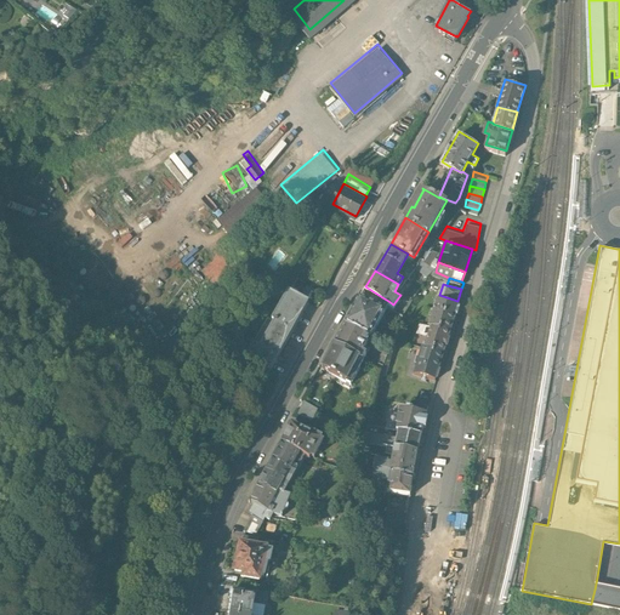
[(310,297),(289,285),(273,313),(276,314),(261,340),(254,336),(248,349),(271,363),(310,297)]
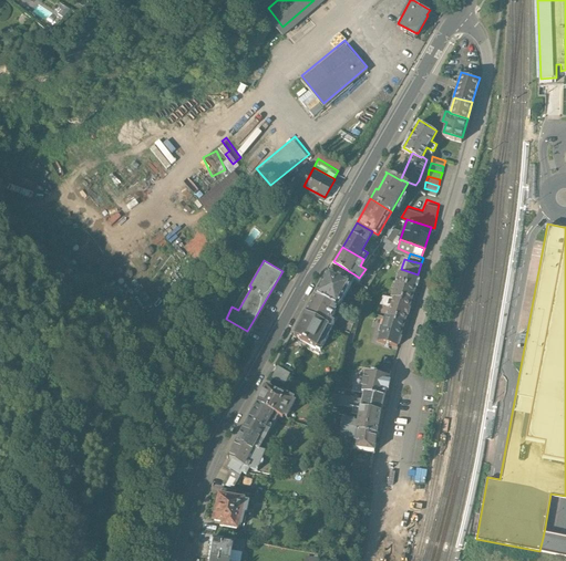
[(333,261),(316,291),(338,303),(354,274),(349,271),(333,261)]
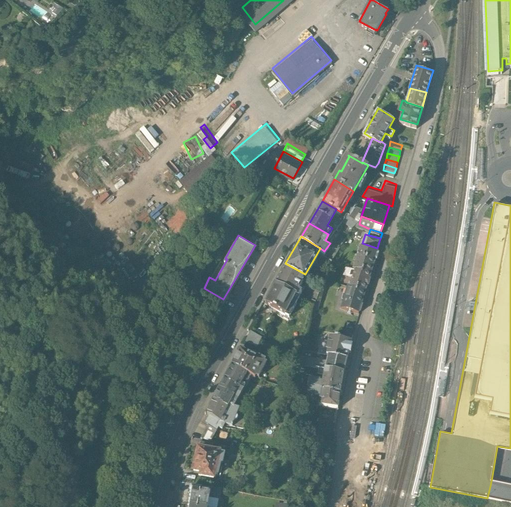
[(362,243),(361,243),(354,264),(356,265),(372,270),(379,248),(377,248),(362,243)]
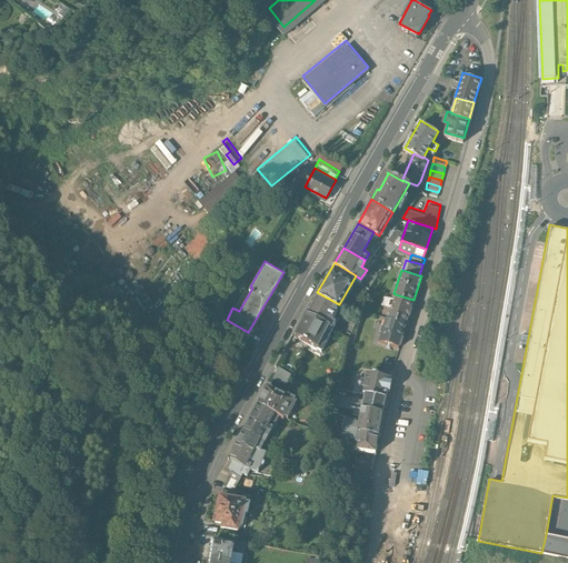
[(339,304),(317,292),(307,310),(329,322),(334,324),(336,318),(332,317),(339,304)]
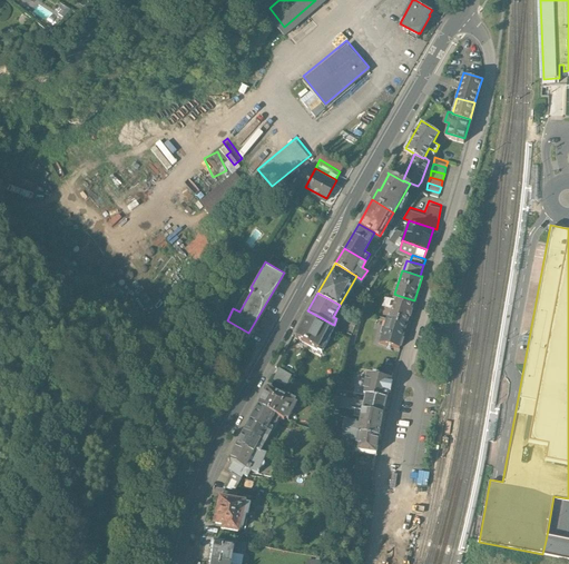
[(414,300),(396,295),(391,314),(408,319),(410,314),(411,314),(413,307),(412,307),(414,300)]
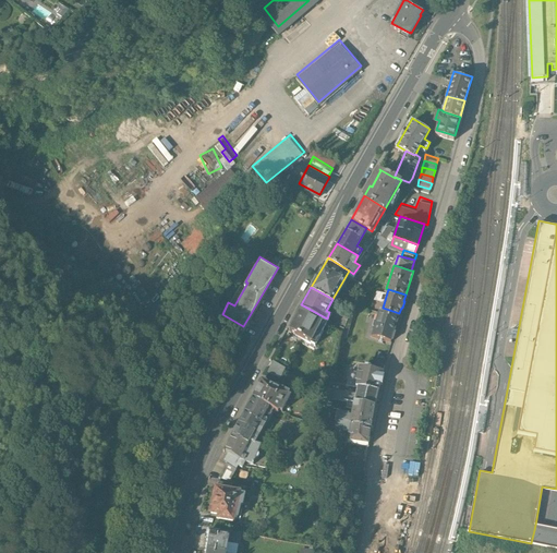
[(323,316),(301,304),(290,325),(311,337),(323,316)]
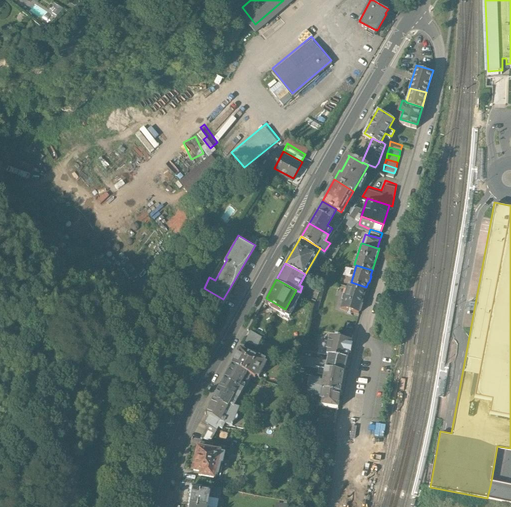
[(351,282),(349,282),(342,304),(359,309),(366,287),(351,282)]
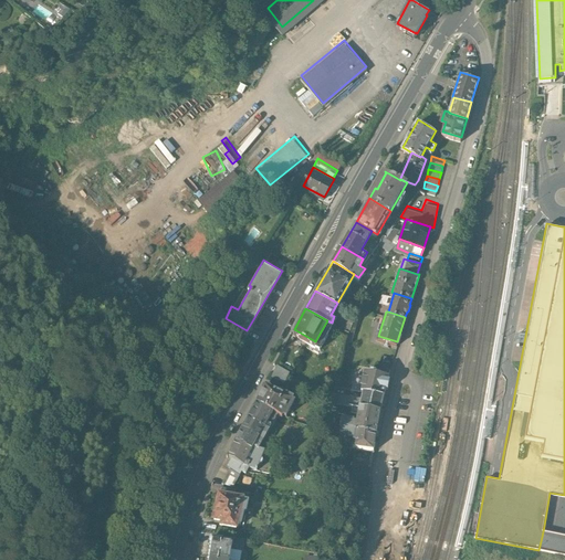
[(275,370),(288,374),(291,362),(279,359),(275,370)]
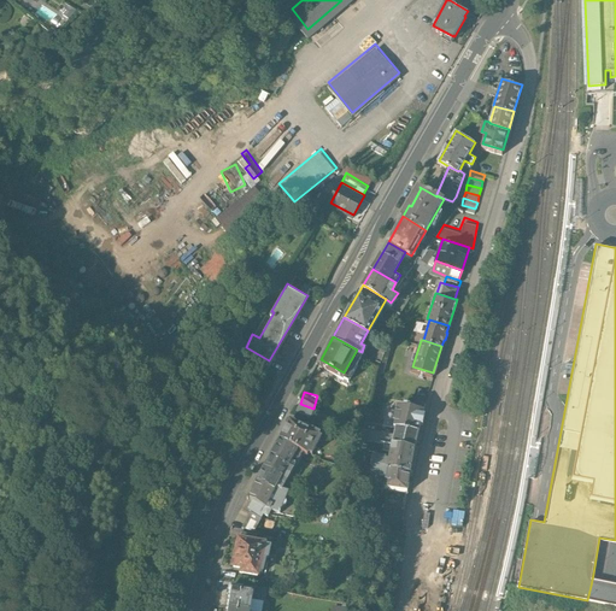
[(426,398),(414,395),(411,403),(424,405),(426,398)]
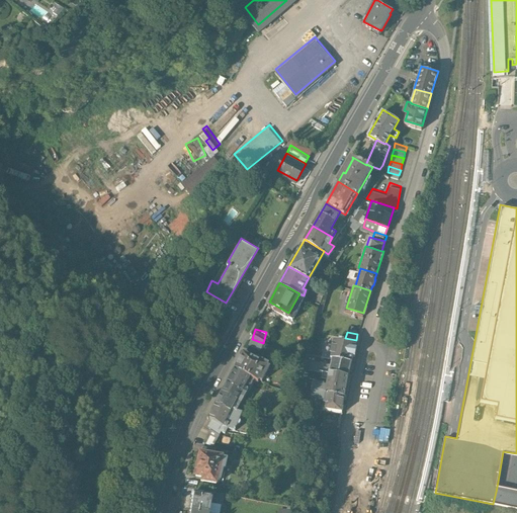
[(345,338),(345,336),(340,334),(339,336),(334,335),(333,340),(331,347),(332,349),(331,353),(333,353),(352,358),(353,352),(355,352),(357,345),(355,344),(356,340),(345,338)]
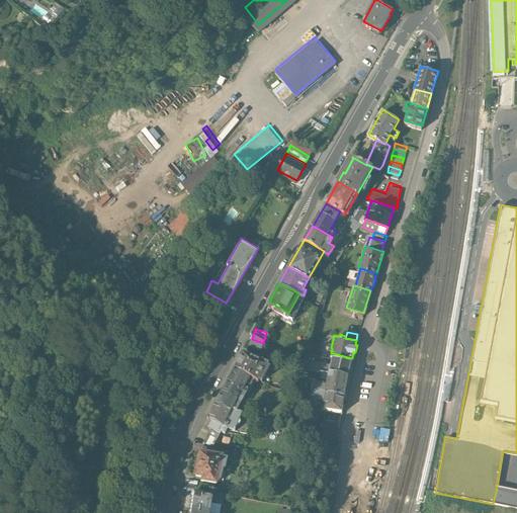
[(333,340),(325,338),(322,351),(331,353),(332,349),(331,347),(333,340)]
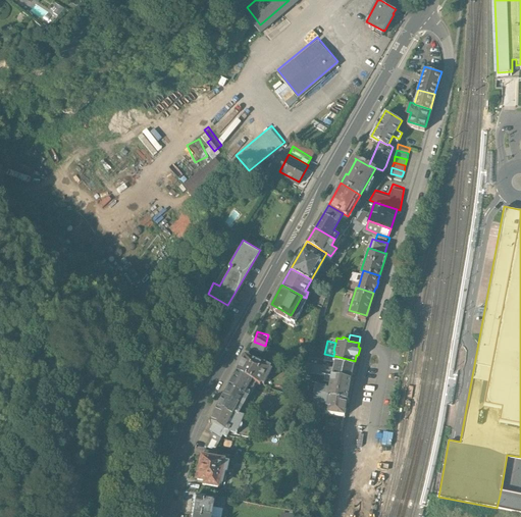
[(254,351),(252,354),(246,350),(237,365),(253,374),(261,379),(270,362),(260,356),(261,355),(254,351)]
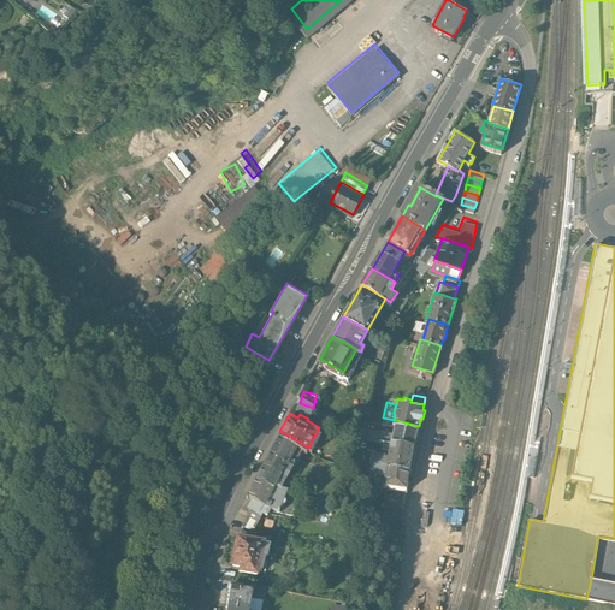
[(419,426),(396,420),(394,430),(392,438),(414,443),(419,426)]
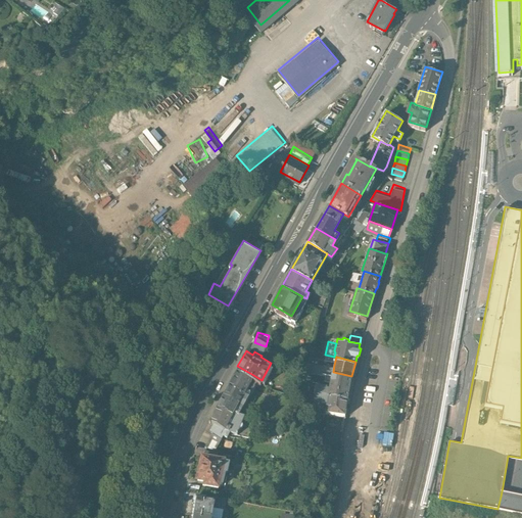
[(334,365),(309,359),(307,367),(330,372),(333,372),(334,365)]
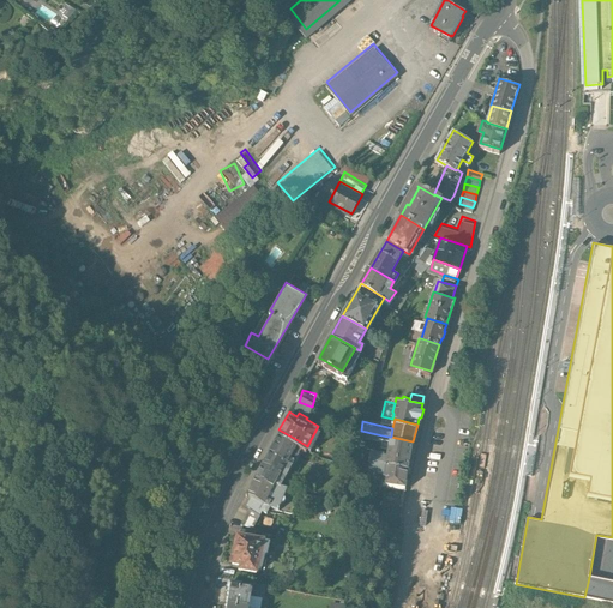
[(278,429),(269,447),(256,470),(274,481),(275,477),(281,480),(282,480),(288,481),(289,481),(292,476),(286,473),(293,459),(288,457),(298,440),(278,429)]
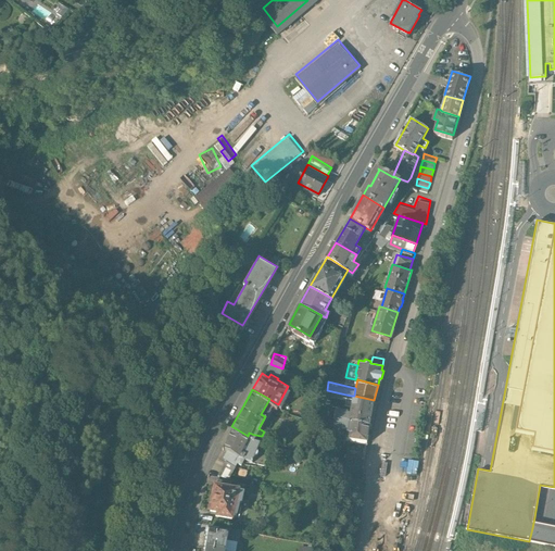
[(351,396),(327,390),(326,397),(350,402),(351,396)]
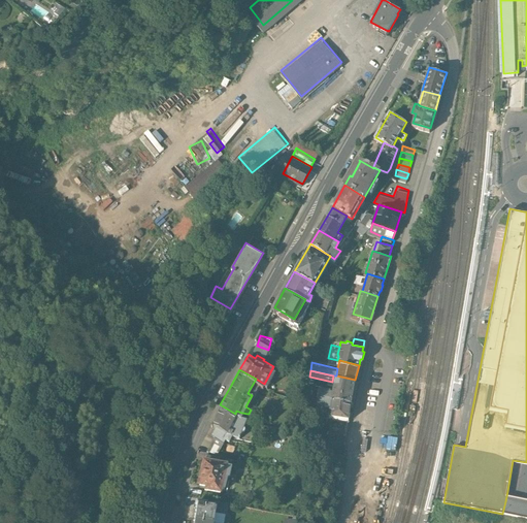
[(355,380),(336,376),(333,376),(332,382),(335,382),(333,389),(332,395),(352,400),(354,385),(355,380)]
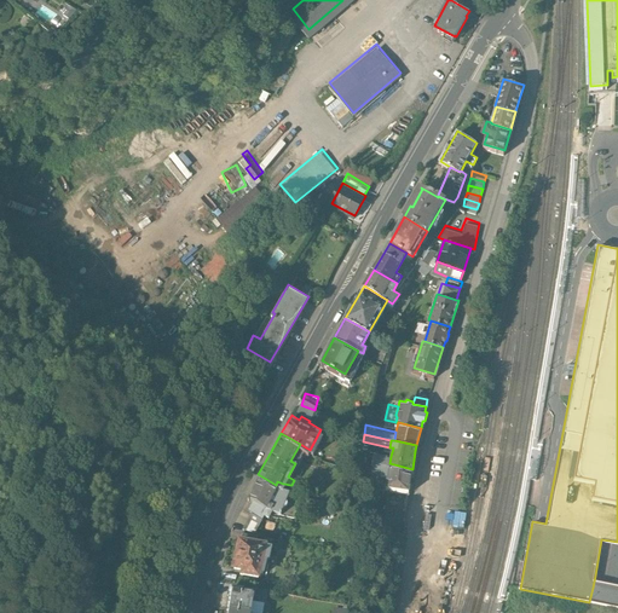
[(388,454),(375,451),(373,460),(375,461),(390,463),(391,456),(388,456),(388,454)]
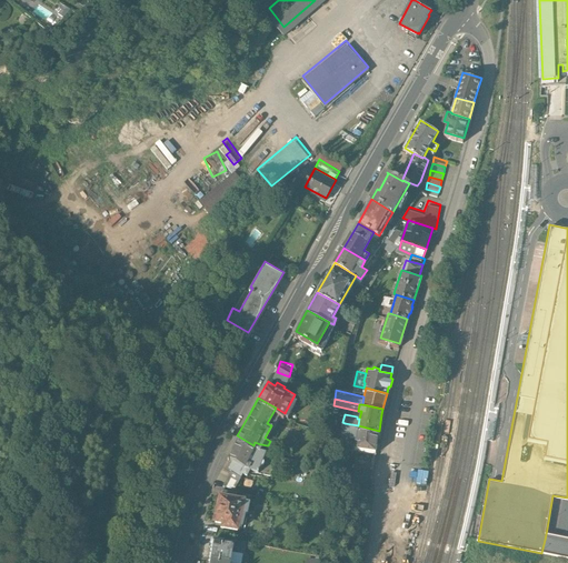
[(342,423),(331,421),(330,429),(342,432),(345,423),(342,422),(342,423)]
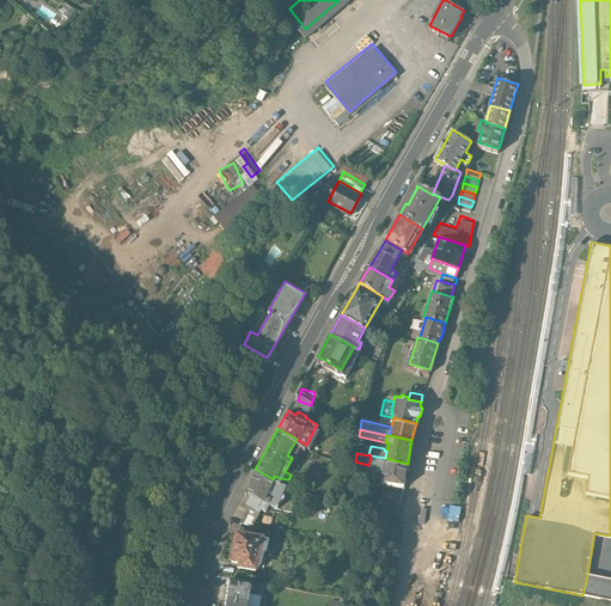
[(385,458),(371,455),(368,465),(384,467),(383,477),(385,478),(404,482),(408,464),(385,458)]
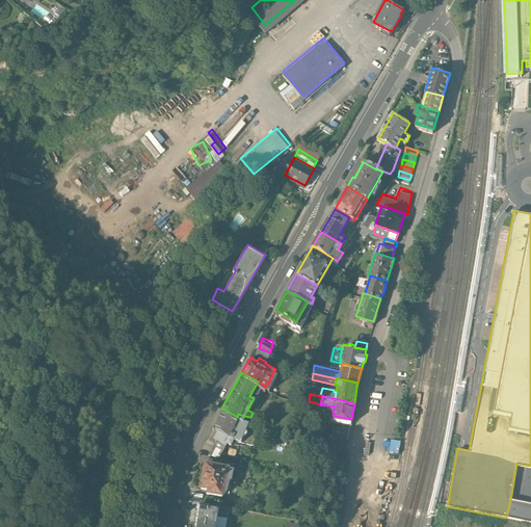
[(237,417),(221,407),(213,423),(215,424),(215,423),(218,425),(229,432),(241,436),(249,417),(244,416),(243,416),(238,414),(237,417)]
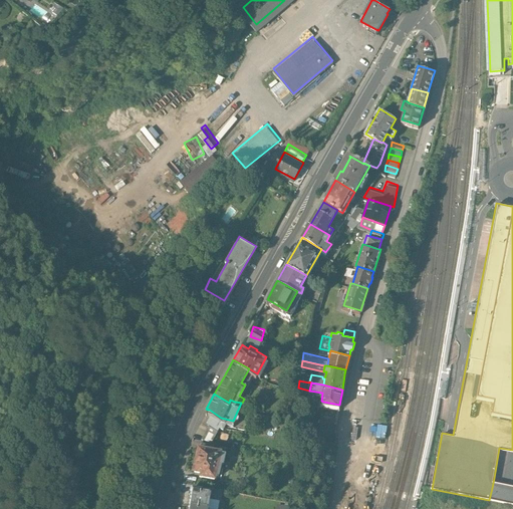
[(339,405),(323,402),(318,433),(335,435),(339,405)]
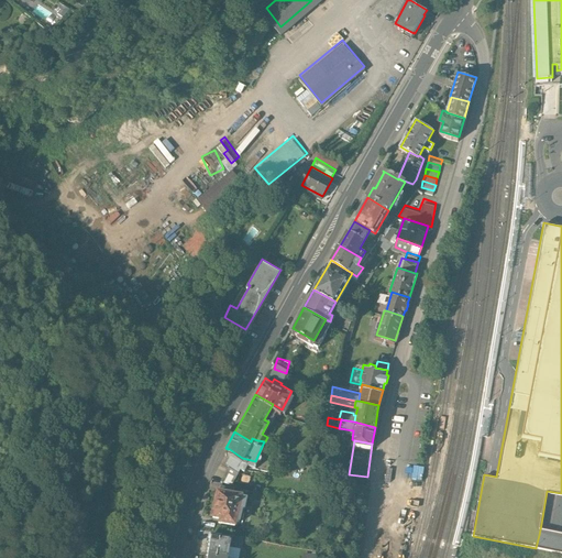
[(231,450),(228,457),(239,463),(242,458),(231,450)]
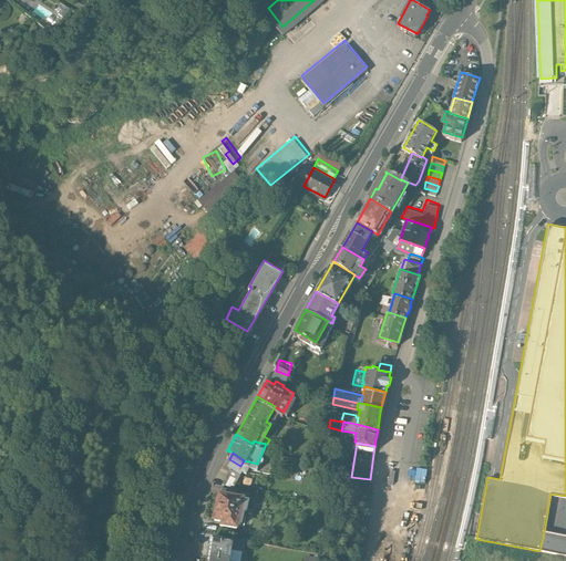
[(240,468),(230,463),(223,478),(235,480),(240,468)]
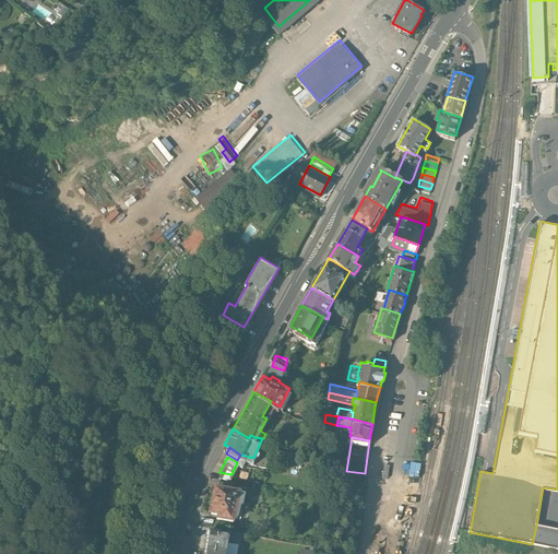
[(234,479),(220,475),(218,483),(232,486),(234,479)]
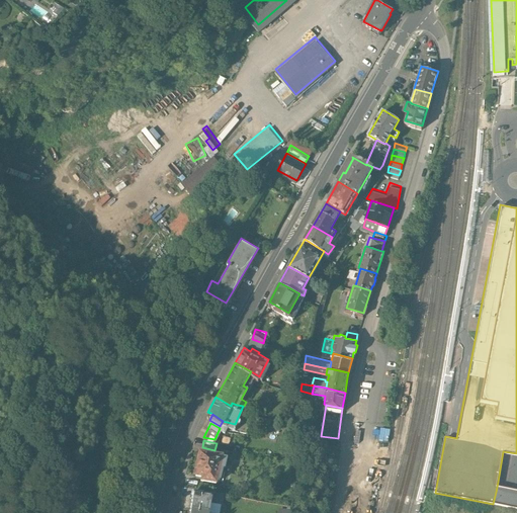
[(202,447),(201,447),(201,449),(200,449),(199,452),(199,454),(199,455),(198,461),(196,464),(196,466),(196,467),(197,467),(196,469),(205,472),(204,475),(217,478),(218,474),(221,475),(224,461),(225,462),(227,453),(214,450),(202,447)]
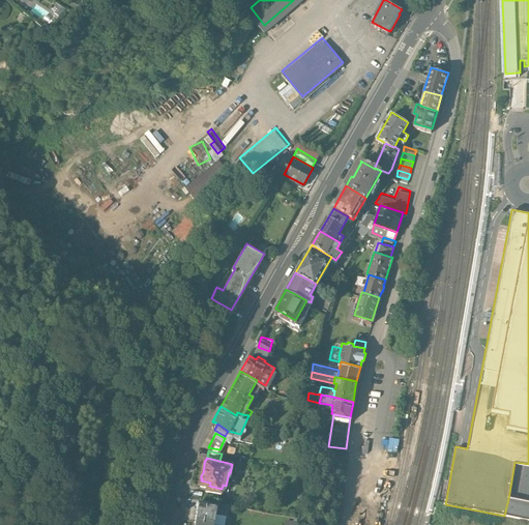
[(217,503),(208,502),(209,499),(199,497),(198,498),(196,500),(196,503),(197,505),(197,506),(198,506),(197,513),(196,512),(196,516),(215,519),(217,503)]
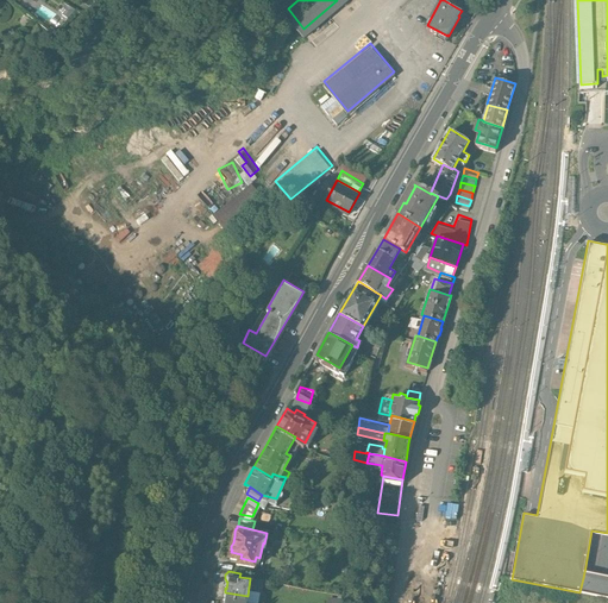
[(245,602),(248,596),(225,592),(225,594),(224,602),(223,602),(245,602)]
